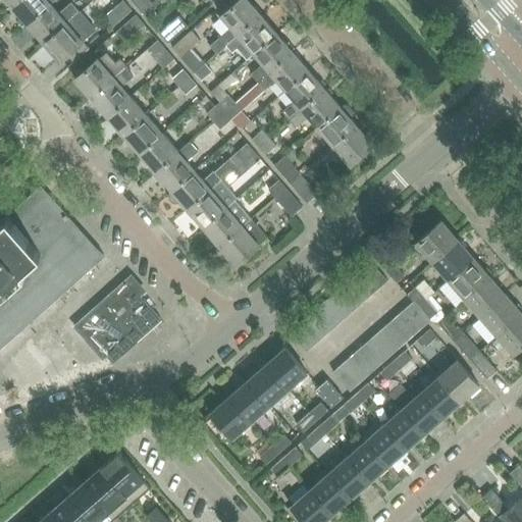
[(17,0),(11,5),(28,24),(50,4),(54,0),(17,0)]
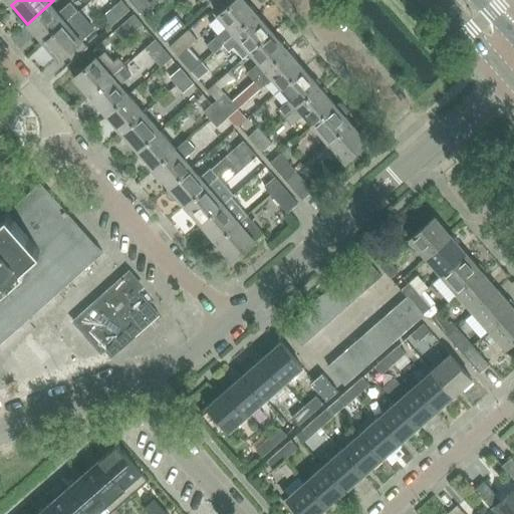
[(102,16),(111,26),(130,10),(121,0),(102,16)]
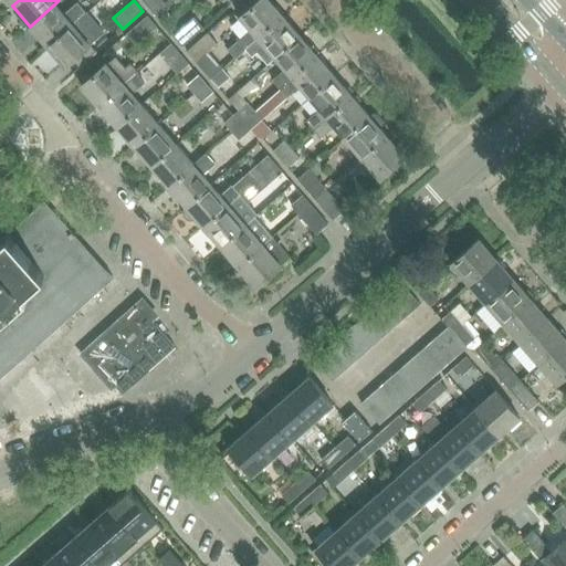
[(238,41),(228,50),(236,59),(245,50),(244,49),(258,38),(283,16),(269,0),(259,0),(240,18),(234,22),(233,31),(240,39),(238,41)]
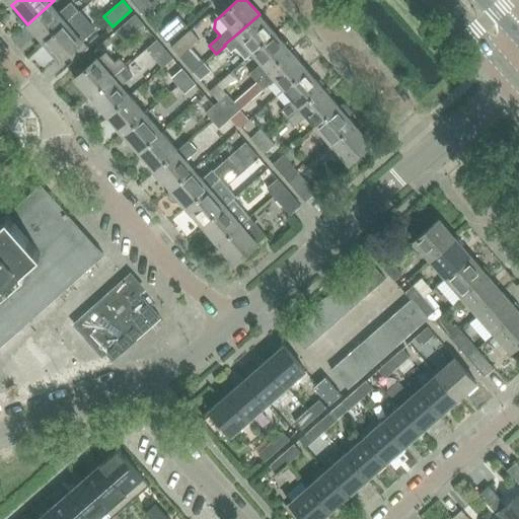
[(27,24),(43,43),(78,11),(70,2),(58,13),(50,4),(27,24)]
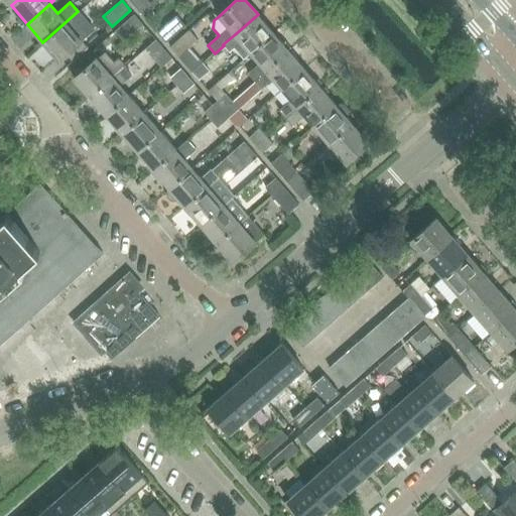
[(78,11),(42,42),(59,61),(67,54),(73,60),(88,47),(82,41),(74,31),(86,21),(78,11)]
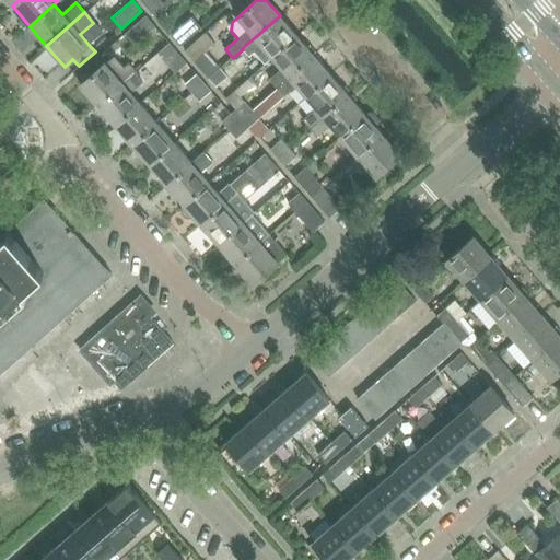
[(265,63),(272,57),(296,35),(280,15),(242,48),(243,49),(253,61),(258,57),(265,63)]
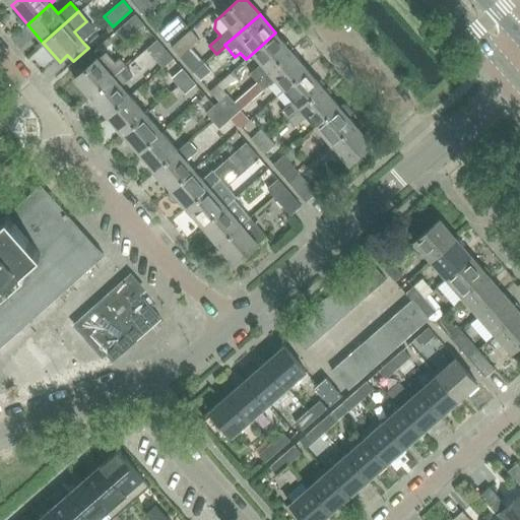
[(144,24),(135,15),(117,31),(125,41),(144,24)]
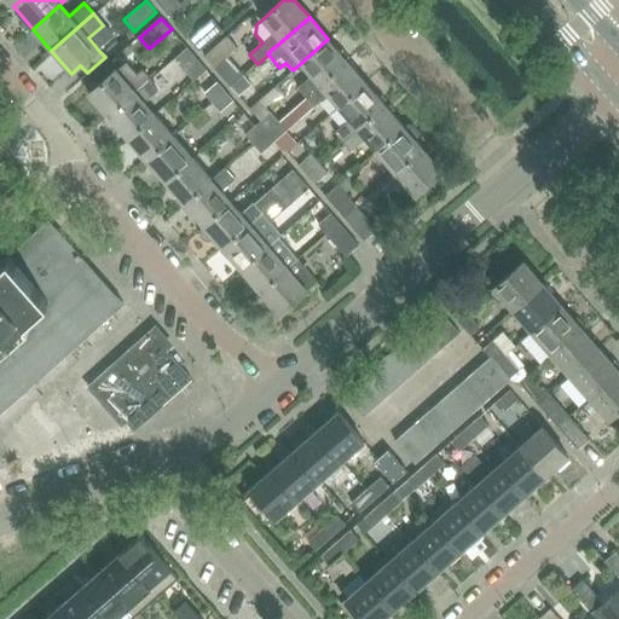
[(212,19),(189,39),(200,51),(221,32),(212,19)]
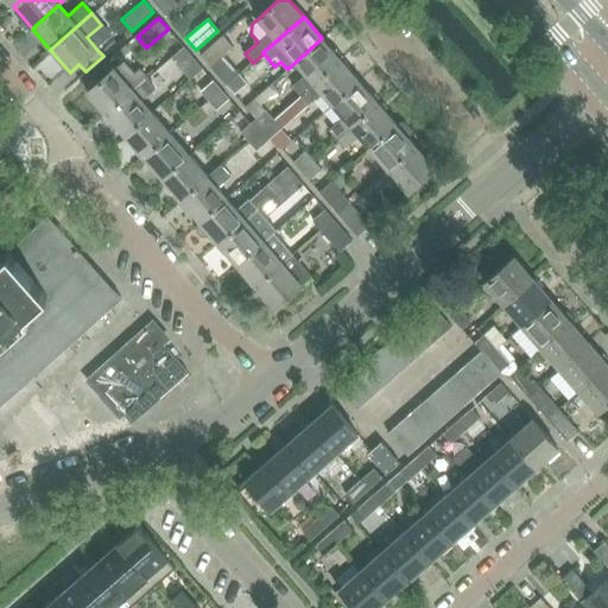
[(201,56),(210,67),(233,48),(222,36),(201,56)]
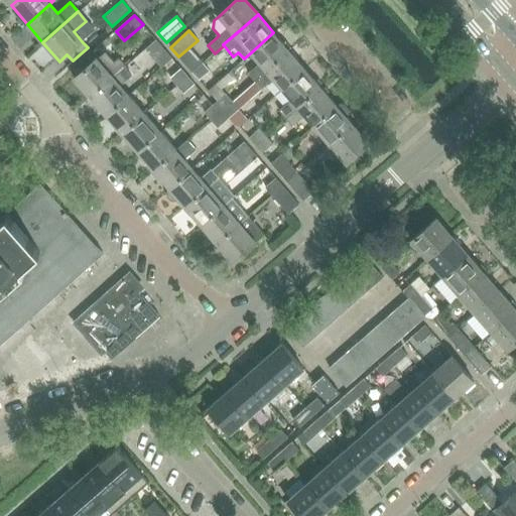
[(248,74),(255,82),(289,51),(273,32),(251,52),(260,63),(248,74)]
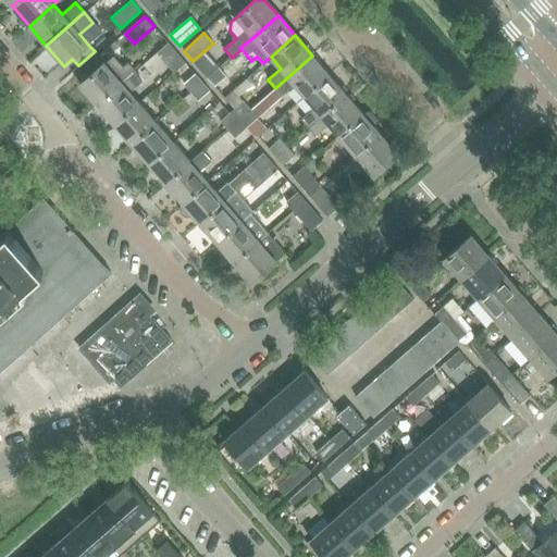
[(176,51),(169,42),(157,53),(164,62),(176,51)]
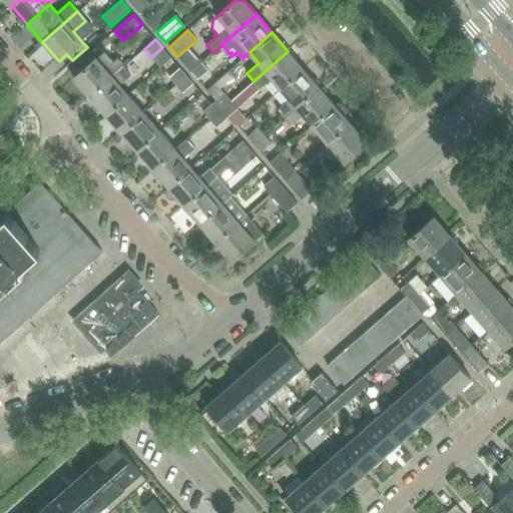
[(272,78),(281,89),(304,69),(288,51),(253,81),(260,88),(272,78)]
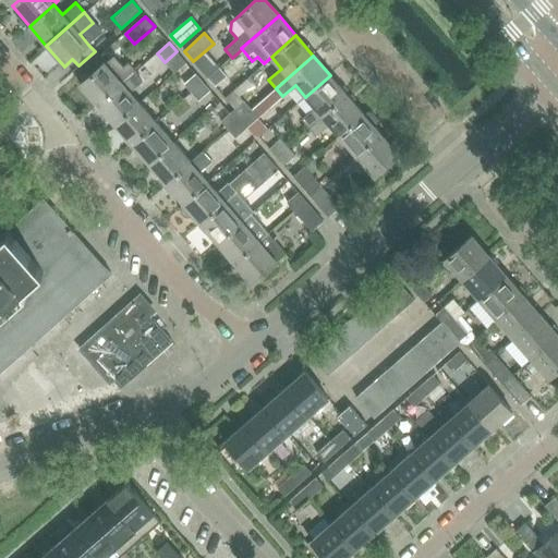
[(80,85),(98,105),(122,83),(135,72),(128,63),(122,68),(113,57),(106,64),(105,63),(80,85)]
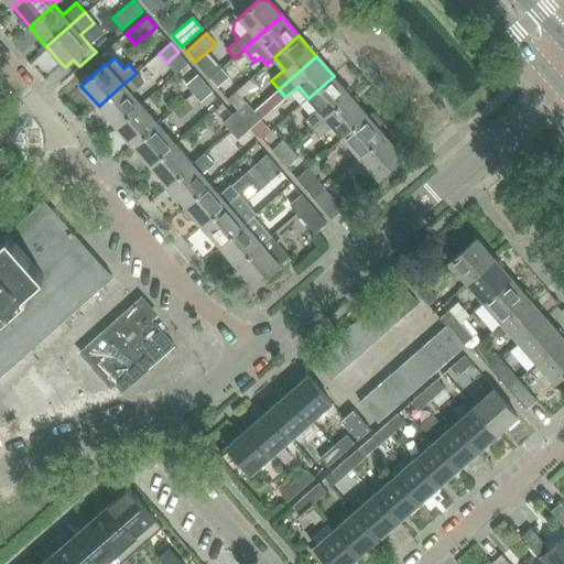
[(209,78),(217,87),(229,77),(221,68),(209,78)]
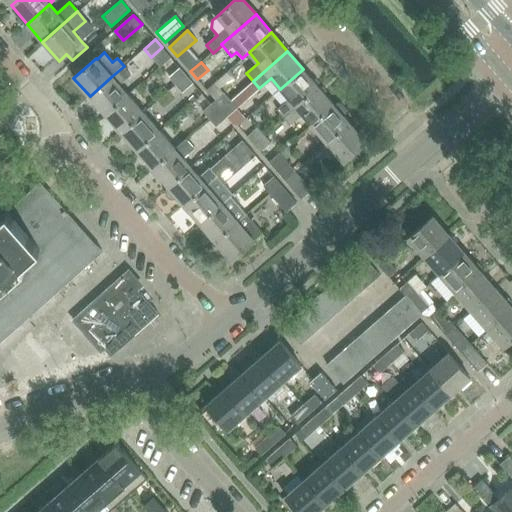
[(112,77),(90,96),(105,114),(128,95),(118,83),(130,74),(123,67),(112,76),(112,77)]
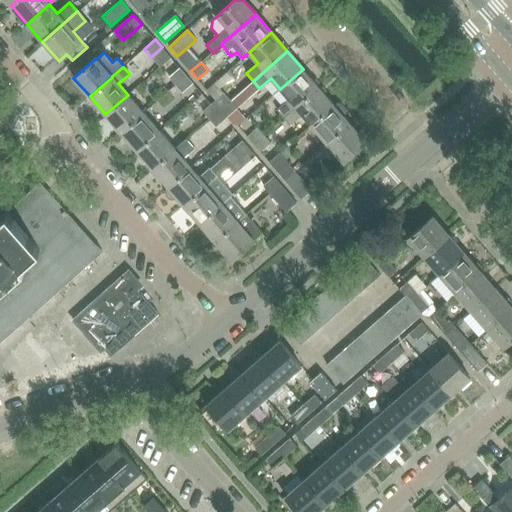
[(169,77),(176,85),(186,76),(180,68),(169,77)]
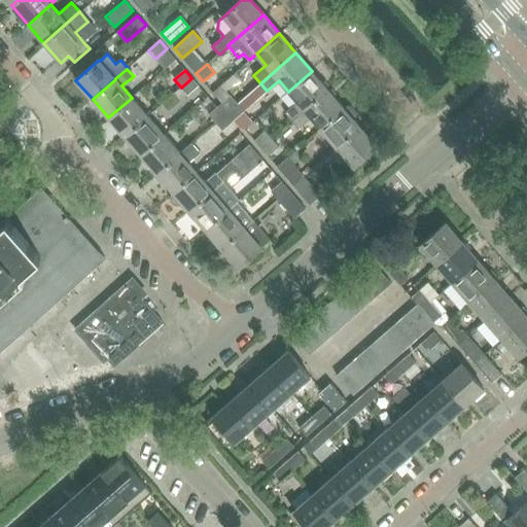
[(297,101),(284,112),(292,120),(305,110),(328,90),(312,71),(288,92),(297,101)]
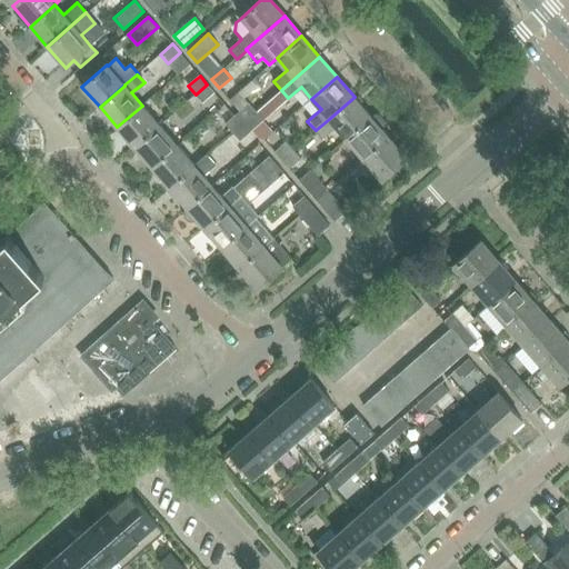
[(252,80),(239,91),(245,98),(257,86),(252,80)]
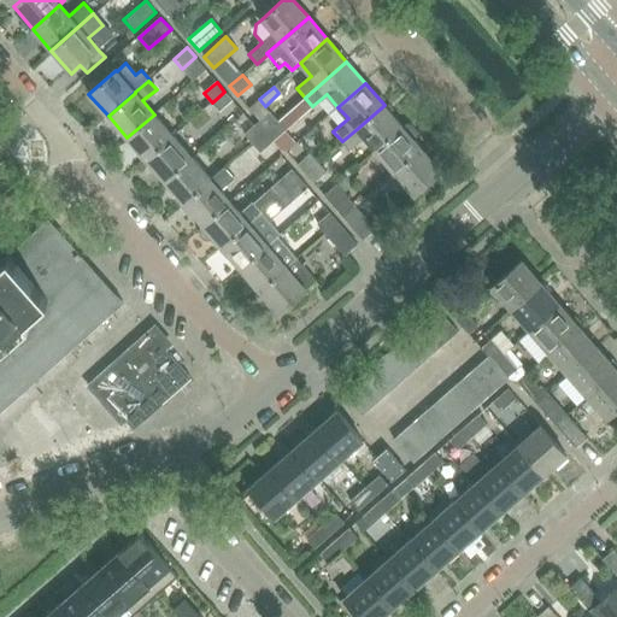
[(224,92),(212,103),(219,111),(233,100),(224,92)]
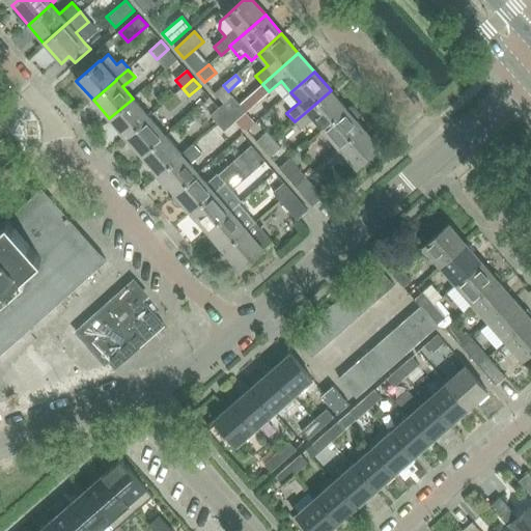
[(313,118),(324,130),(346,109),(331,90),(307,111),(295,121),(301,130),(313,118)]
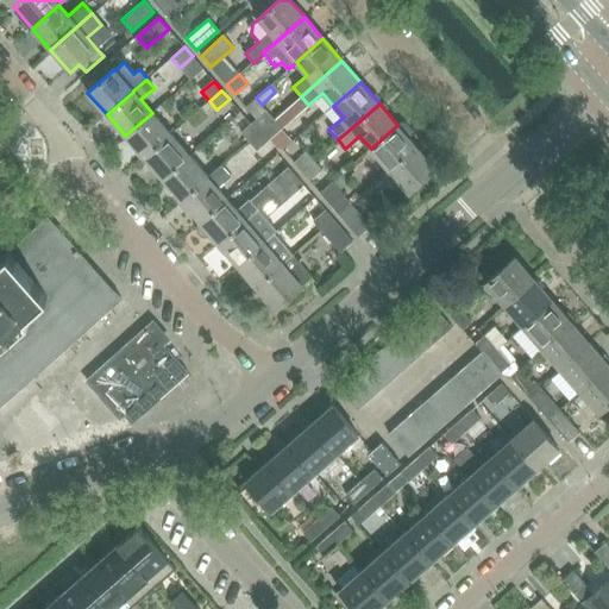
[(267,111),(253,121),(262,131),(274,120),(267,111)]
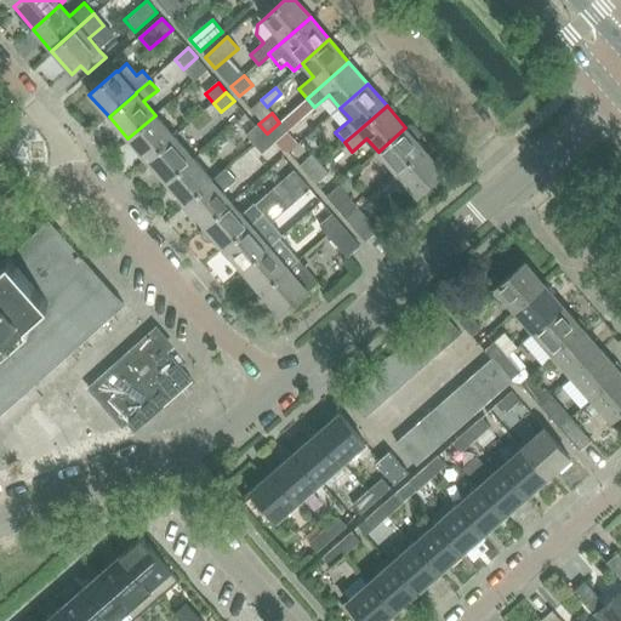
[(127,138),(147,161),(175,137),(155,115),(127,138)]
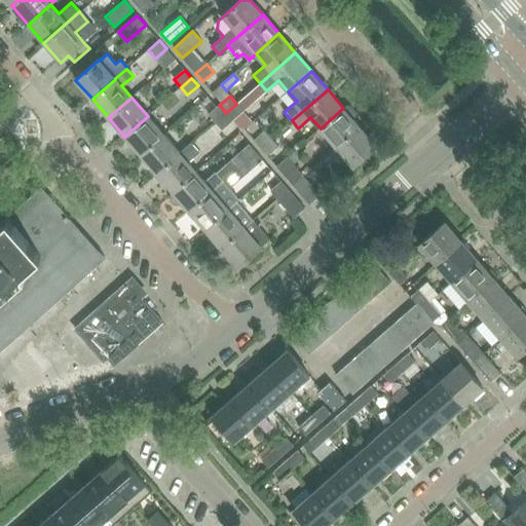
[(236,104),(226,113),(232,120),(243,111),(236,104)]
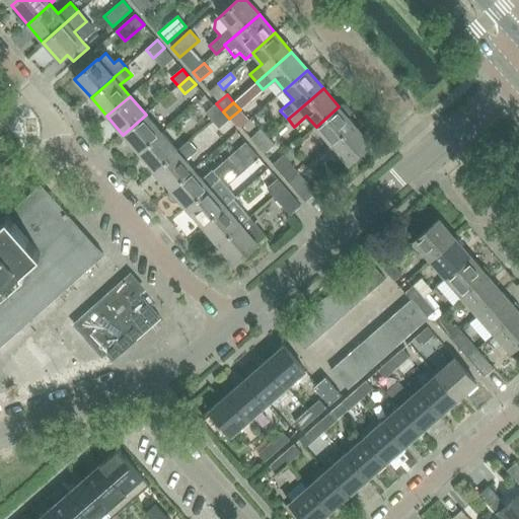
[(206,113),(212,121),(223,112),(216,103),(206,113)]
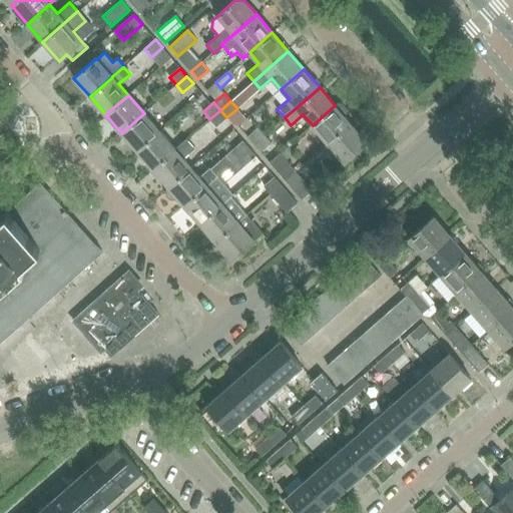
[(335,105),(313,125),(328,143),(351,123),(344,115),(345,114),(346,109),(340,103),(338,103),(335,105)]
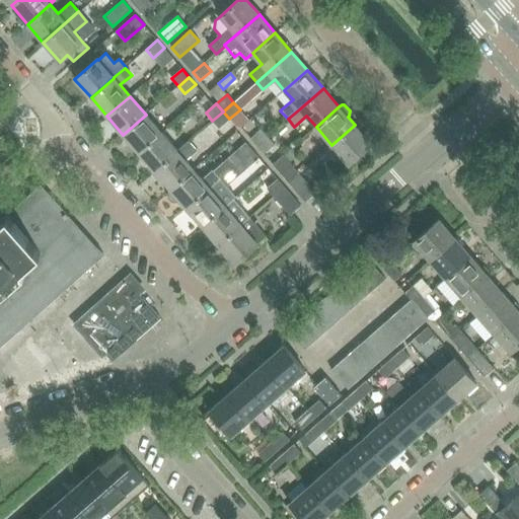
[(223,112),(212,121),(219,129),(229,119),(223,112)]
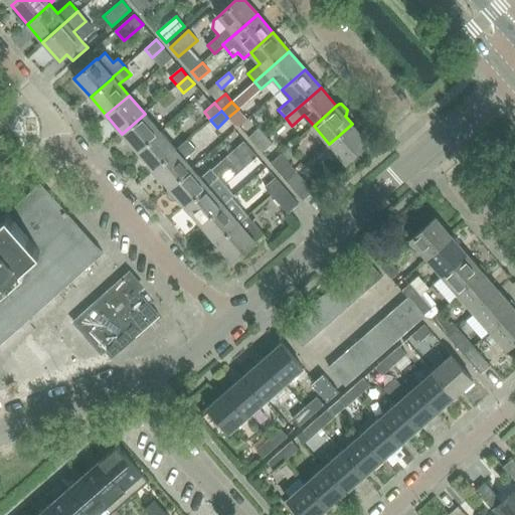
[(122,134),(138,152),(160,132),(145,114),(122,134)]
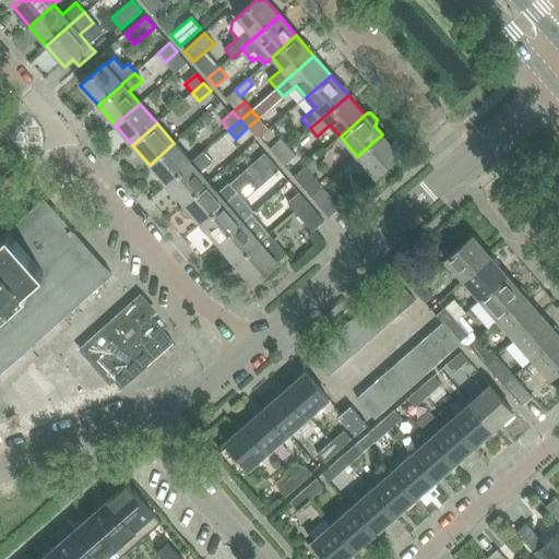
[(382,134),(357,156),(375,177),(400,155),(382,134)]
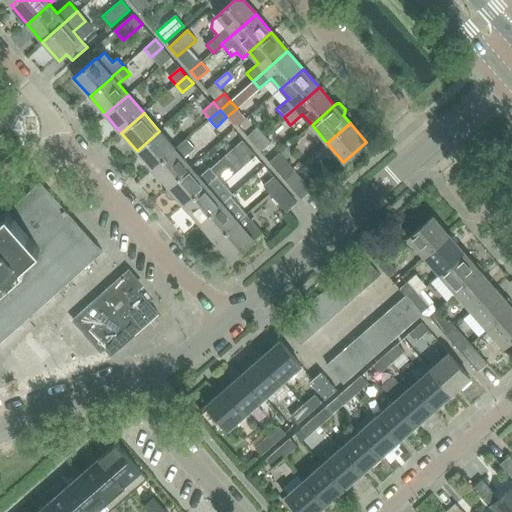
[(247,137),(253,144),(264,135),(257,127),(247,137)]
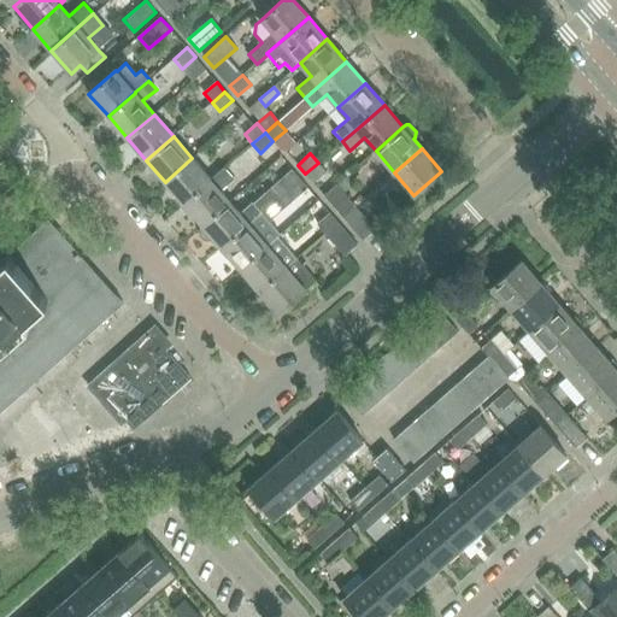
[(165,182),(183,204),(211,180),(192,158),(165,182)]
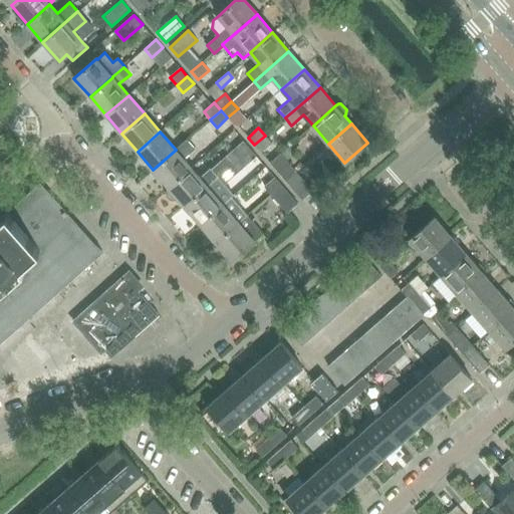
[(265,136),(254,145),(261,153),(272,143),(265,136)]
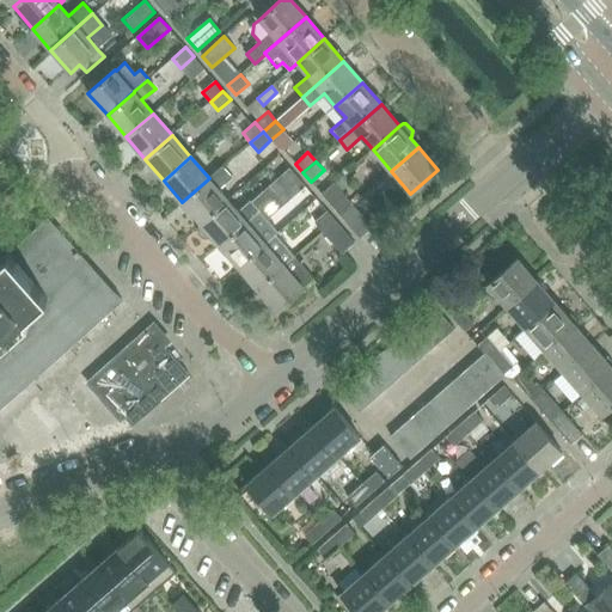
[(182,202),(201,224),(228,200),(219,189),(233,176),(224,165),(209,178),(182,202)]
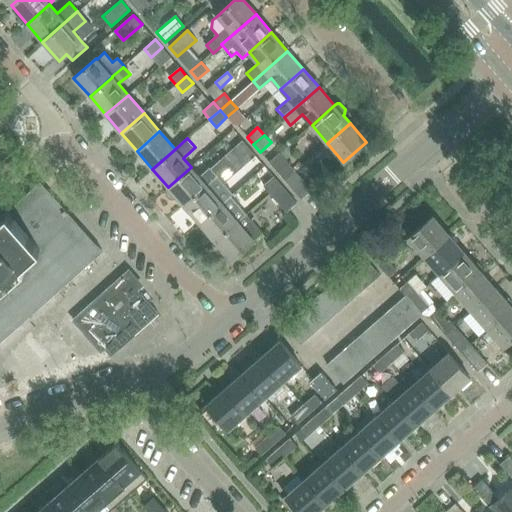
[(232,150),(224,157),(230,164),(238,157),(249,148),(242,141),(232,150)]
